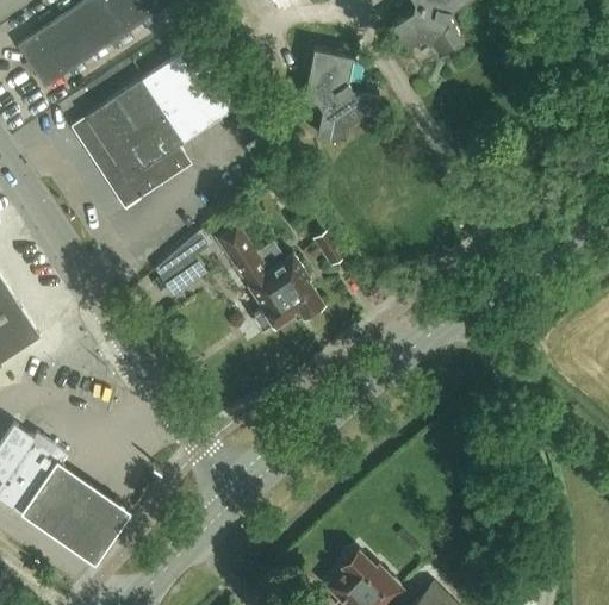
[(45,87),(159,13),(176,0),(89,0),(18,48),(29,62),(24,66),(31,75),(35,73),(45,87)]
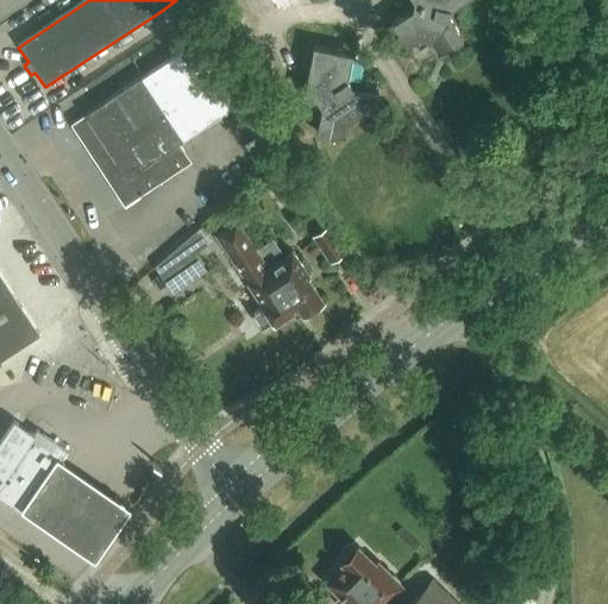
[(469,0),(411,0),(414,6),(412,14),(389,29),(406,54),(418,45),(431,49),(438,61),(464,44),(449,20),(451,12),(469,0)]
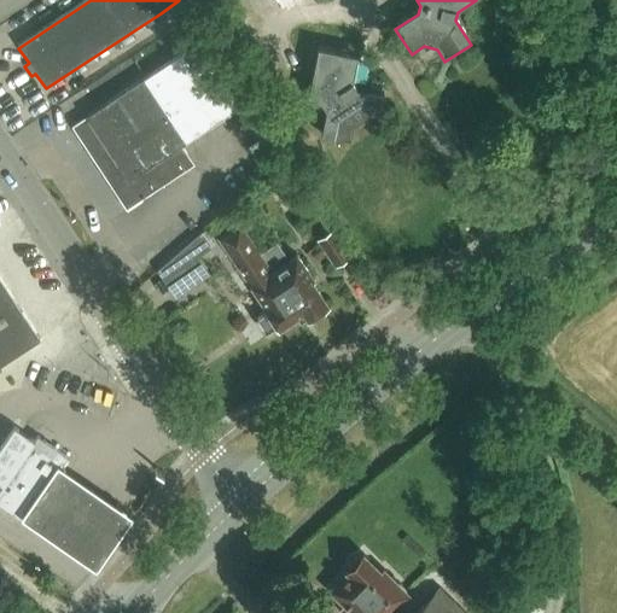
[(242,109),(199,45),(71,129),(126,212),(193,167),(181,149),(226,118),(237,134),(250,124),(240,110),(242,109)]
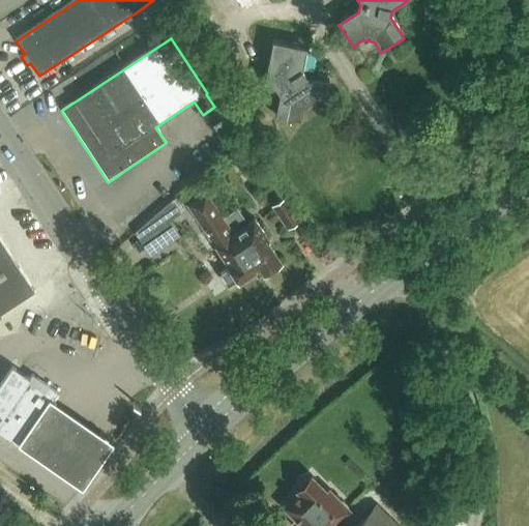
[(323,110),(328,84),(305,80),(301,74),(306,52),(272,45),(263,89),(274,91),(280,98),(274,120),(300,125),(303,113),(313,108),(323,110)]
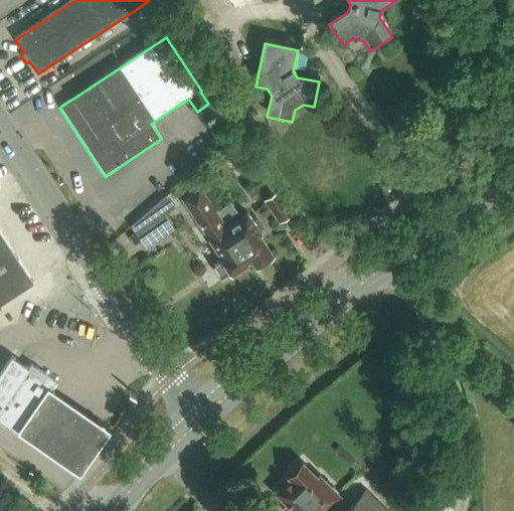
[(250,265),(217,216),(199,190),(182,202),(223,261),(214,268),(223,281),(230,276),(232,278),(250,265)]
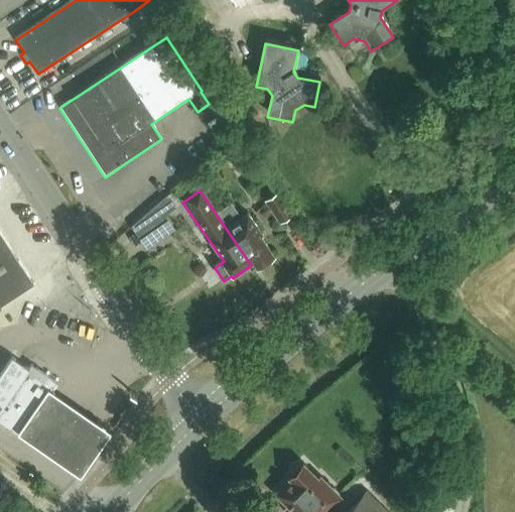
[(178,210),(169,197),(132,230),(147,253),(176,234),(166,218),(178,210)]
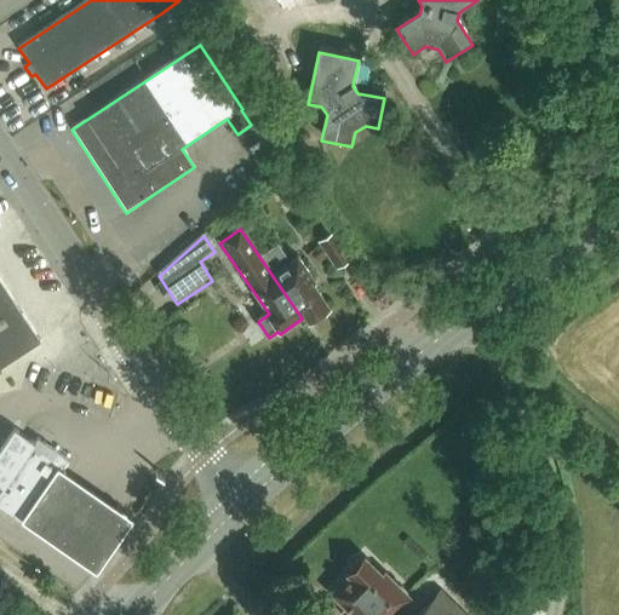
[(336,272),(351,263),(336,236),(320,246),(336,272)]
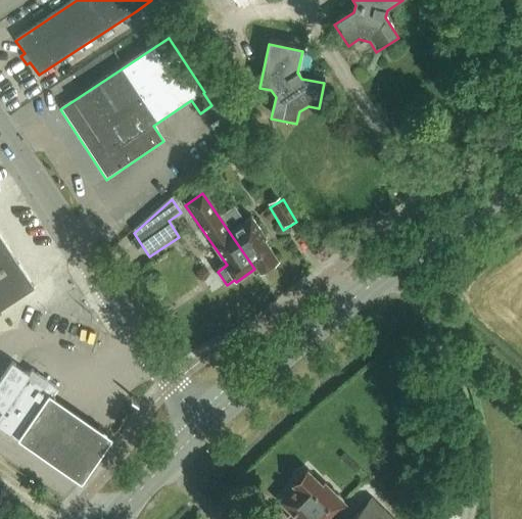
[(221,220),(254,269),(256,268),(259,273),(276,262),(263,242),(264,237),(251,219),(243,224),(234,210),(221,220)]
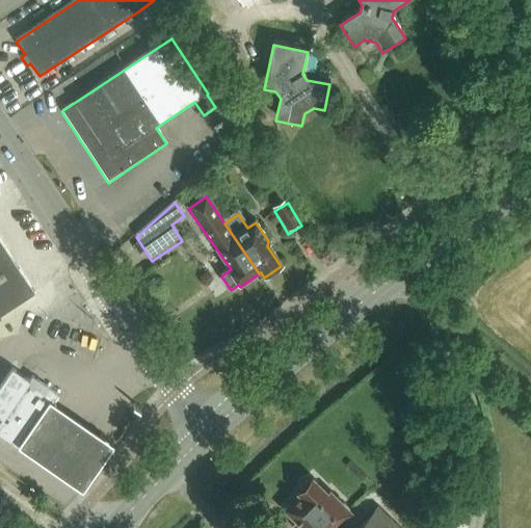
[(0,316),(33,295),(0,244),(0,316)]
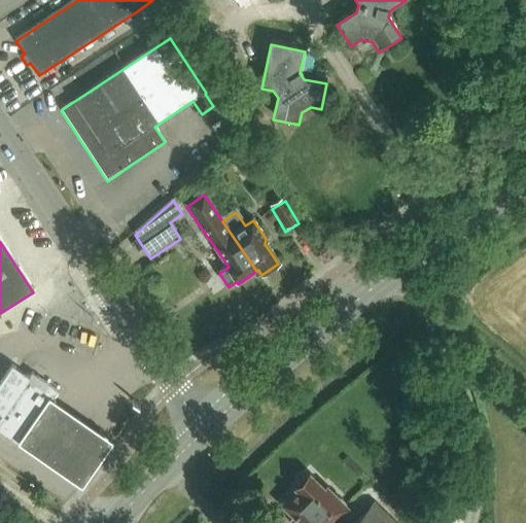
[(32,375),(29,379),(21,373),(12,367),(0,384),(0,415),(3,417),(0,420),(0,432),(21,447),(23,444),(54,398),(58,392),(32,375)]
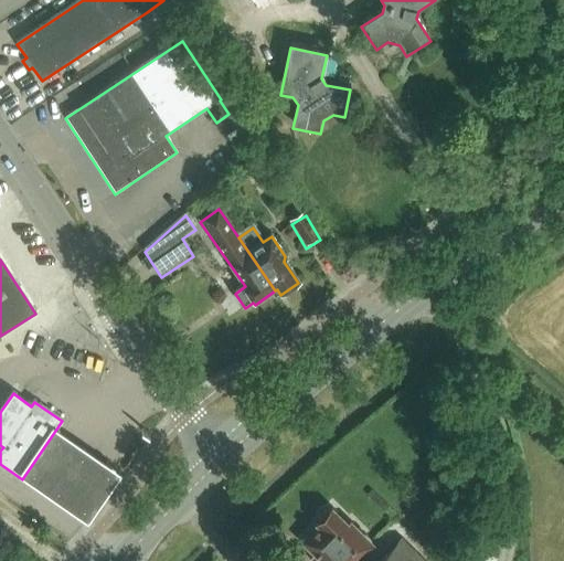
[(121,472),(57,427),(24,476),(89,520),(121,472)]
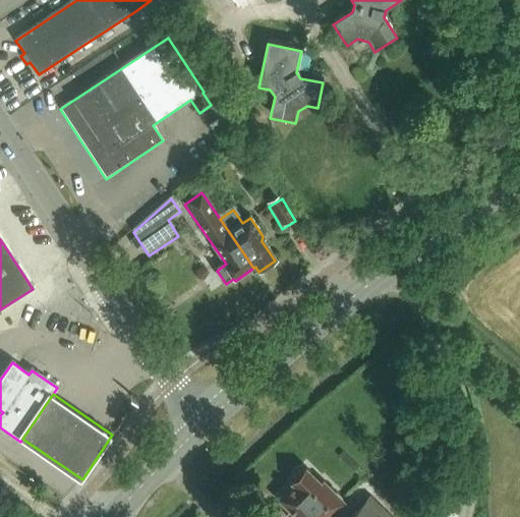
[(385,516),(368,501),(351,516),(339,516),(336,513),(343,506),(340,502),(339,499),(336,495),(332,495),(322,483),(320,485),(305,471),(291,485),(293,487),(279,501),(294,516),(385,516)]
